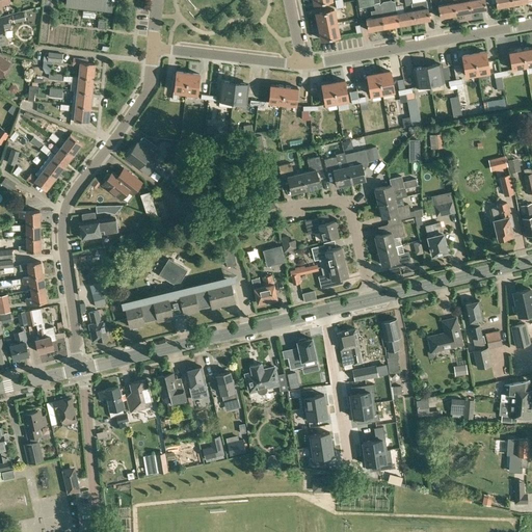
[(0,0),(0,10),(2,10),(1,4),(8,2),(7,0),(0,0)]
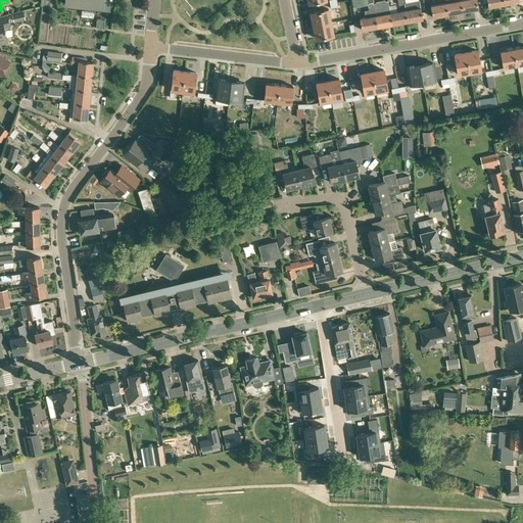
[(111,0),(121,1),(120,0),(65,0),(65,4),(109,8),(109,0),(111,0)]
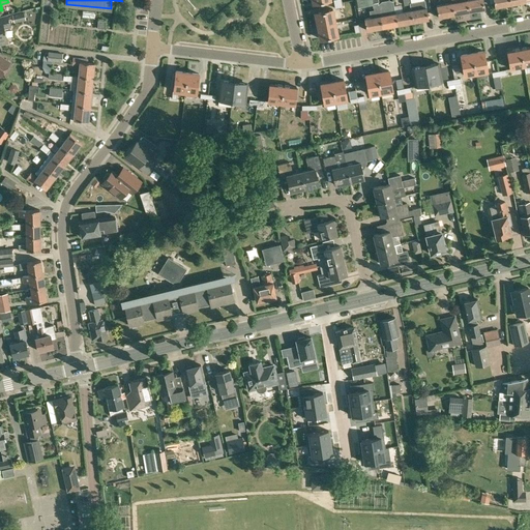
[(398,25),(395,13),(393,1),(389,0),(381,2),(379,4),(378,4),(380,17),(382,28),(398,25)]
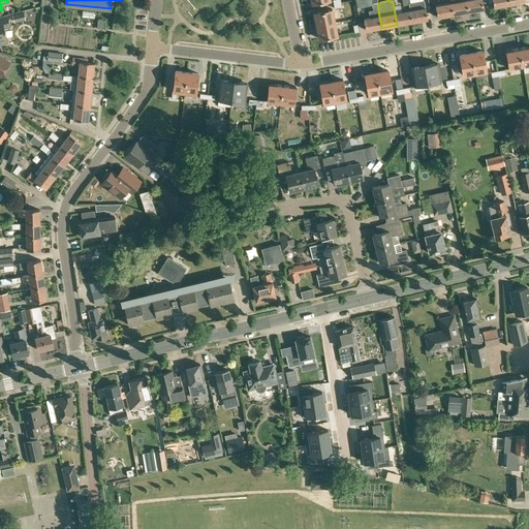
[(410,10),(412,22),(428,20),(427,14),(431,13),(429,3),(425,4),(424,0),(422,0),(409,2),(408,2),(409,4),(408,4),(410,10)]
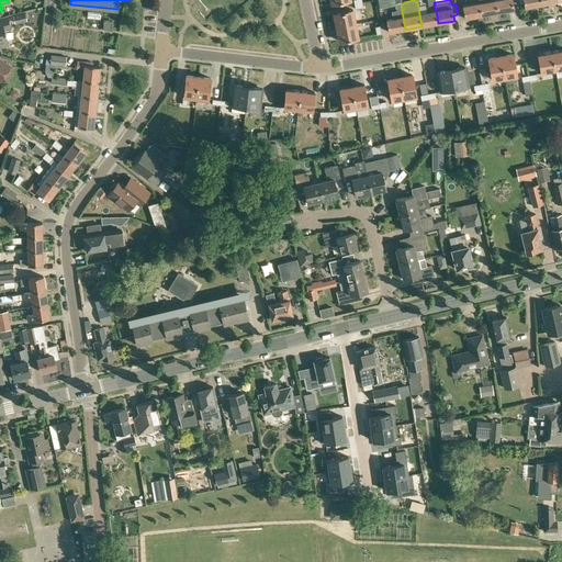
[(478,0),(479,3),(482,15),(497,12),(495,0),(478,0)]
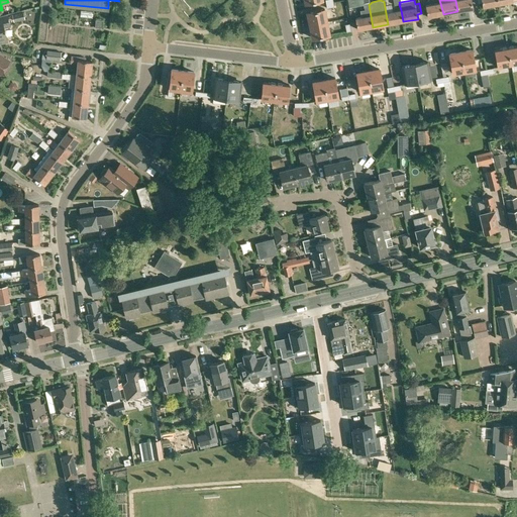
[(457,0),(455,0),(457,11),(473,9),(471,0),(457,0)]
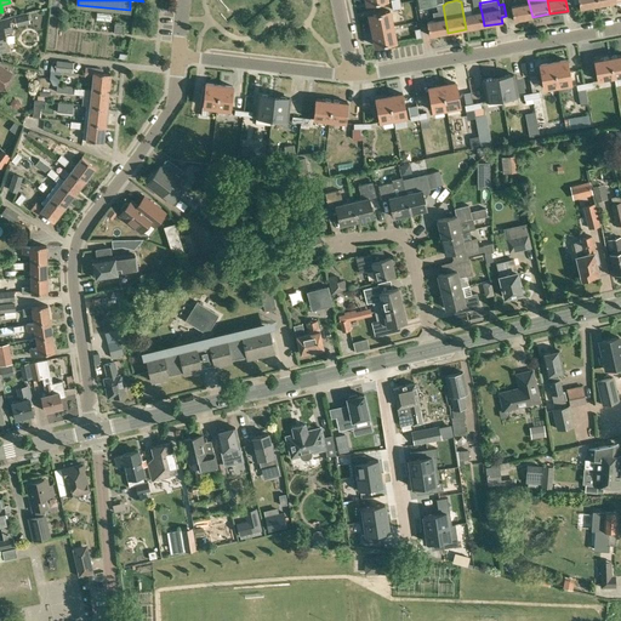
[(445,20),(443,5),(439,6),(439,4),(436,4),(437,5),(436,5),(439,21),(427,22),(429,35),(448,33),(445,20)]
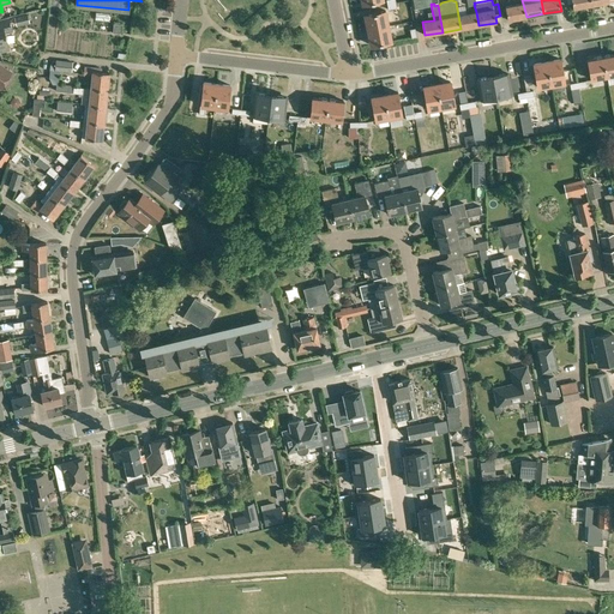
[(509,20),(527,17),(523,4),(506,7),(509,20)]
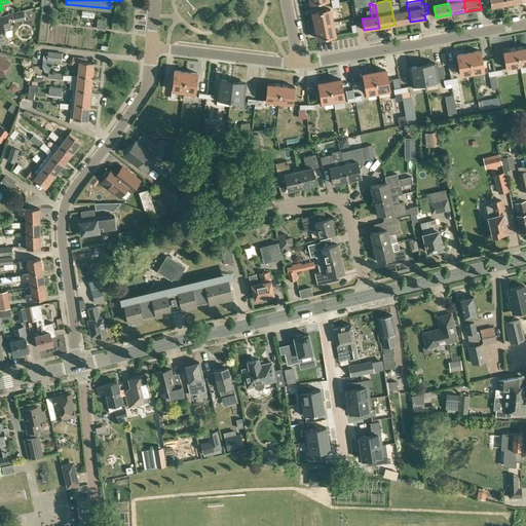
[(314,25),(332,21),(329,8),(312,12),(314,25)]
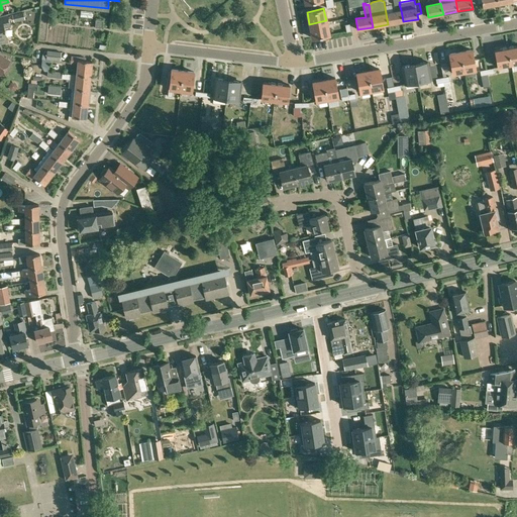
[(388,24),(403,21),(401,10),(386,13),(388,24)]
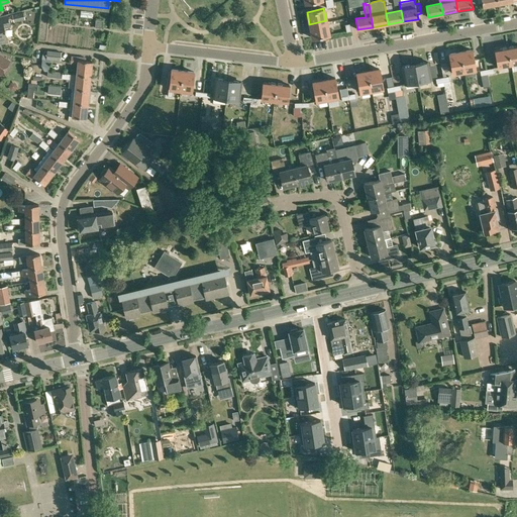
[(14,21),(25,19),(23,11),(12,14),(14,21)]
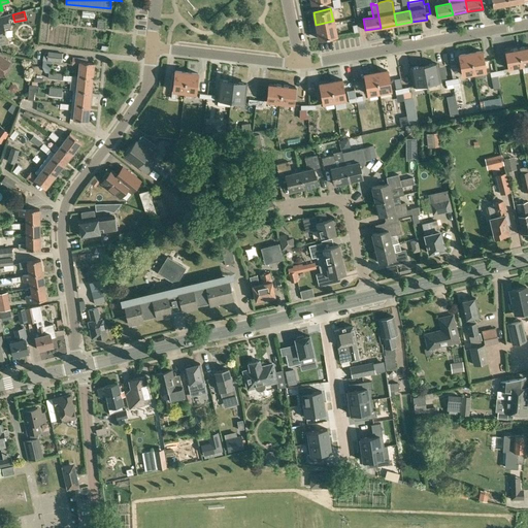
[(0,43),(7,42),(4,29),(10,27),(7,14),(0,15),(0,43)]
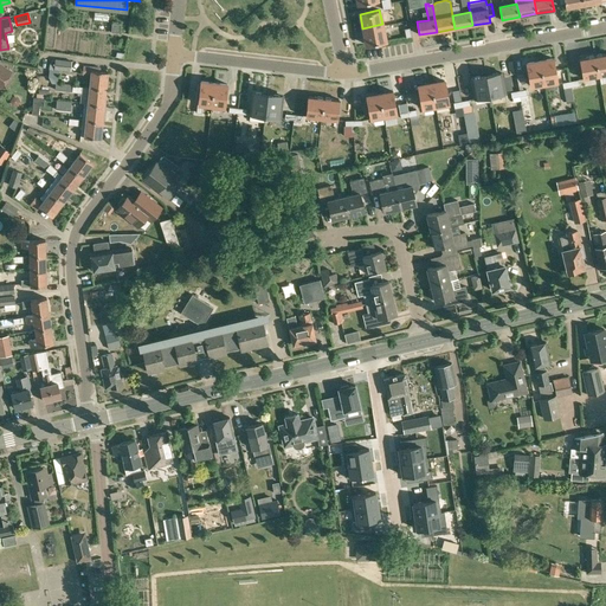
[(382,24),(362,28),(366,44),(386,39),(382,24)]
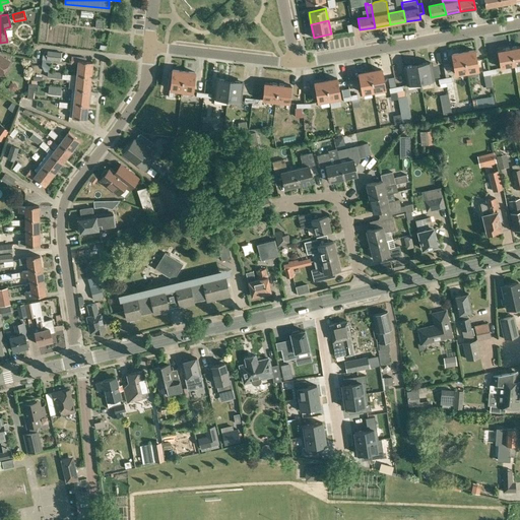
[(519,46),(511,48),(514,65),(519,64),(519,46)]
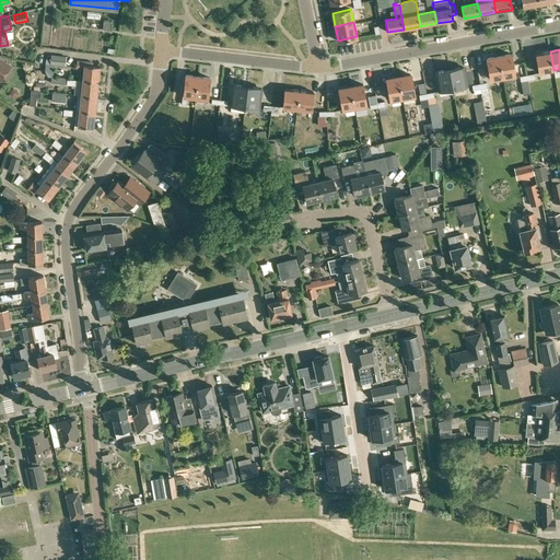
[(553,70),(550,51),(536,54),(539,73),(553,70)]
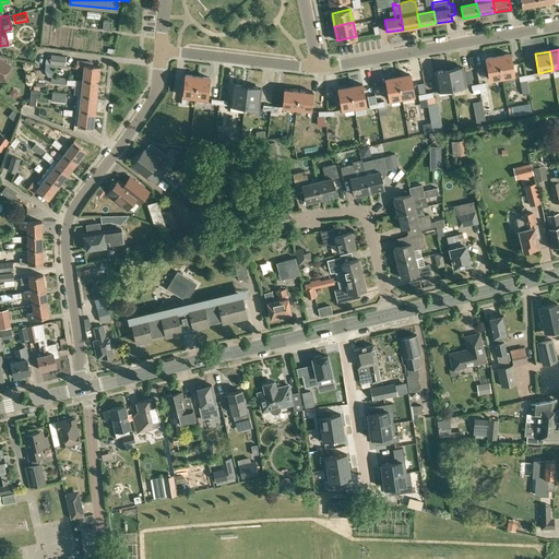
[(498,56),(502,78),(514,75),(510,54),(498,56)]
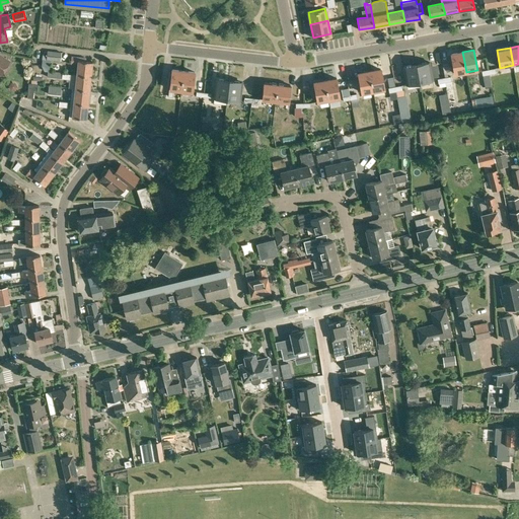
[(61,61),(62,52),(47,51),(46,60),(61,61)]
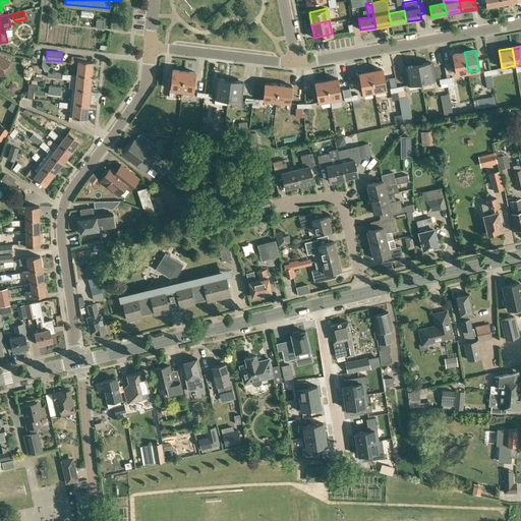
[(453,55),(456,73),(456,74),(458,73),(468,72),(464,52),(453,55)]
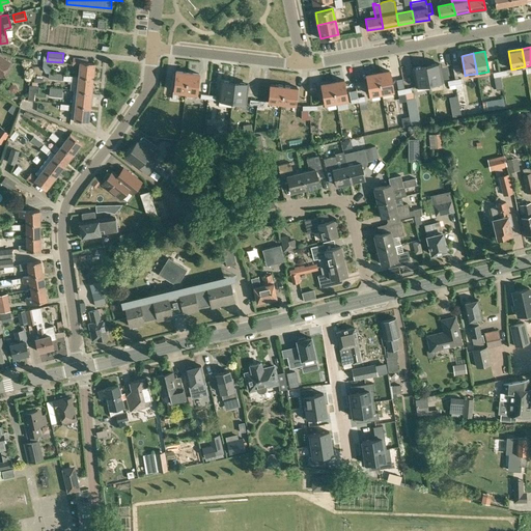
[(0,75),(1,77),(9,62),(0,56),(0,75)]
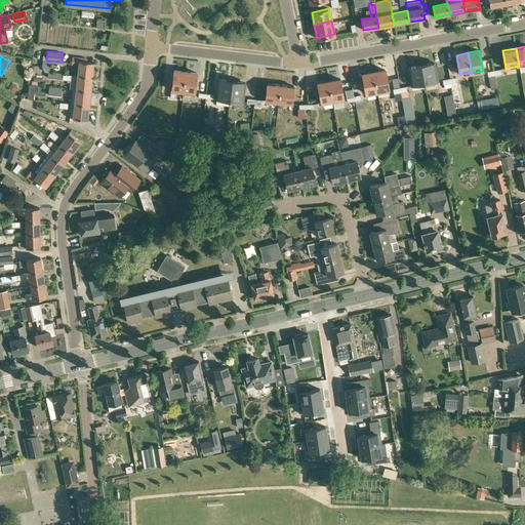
[(91,77),(93,63),(79,61),(79,57),(72,56),(71,64),(79,65),(78,75),(91,77)]
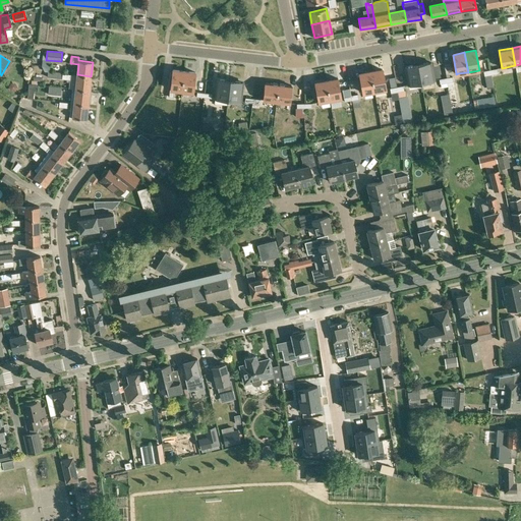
[(433,80),(432,73),(430,63),(418,65),(419,73),(421,82),(433,80)]
